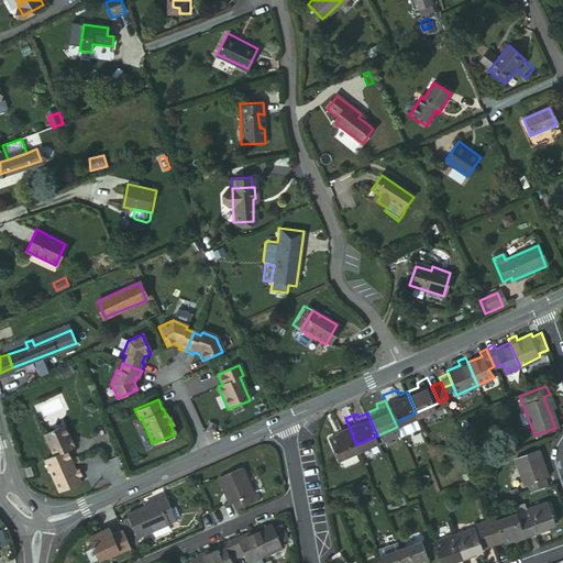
[(419,422),(416,412),(395,422),(397,427),(399,431),(419,422)]
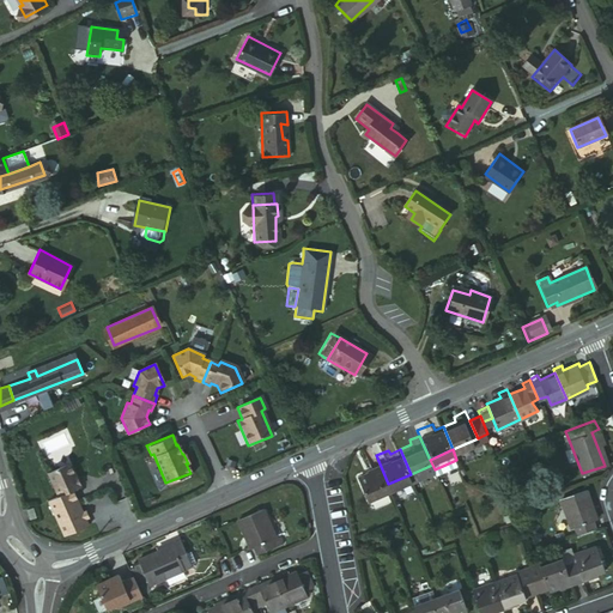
[(370,463),(356,468),(365,492),(388,484),(376,455),(366,460),(370,463)]
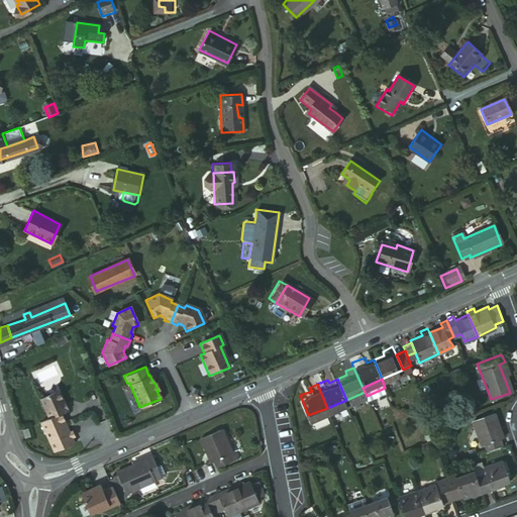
[(70,410),(61,390),(41,398),(49,418),(41,422),(55,451),(76,442),(65,419),(64,420),(62,414),(70,410)]
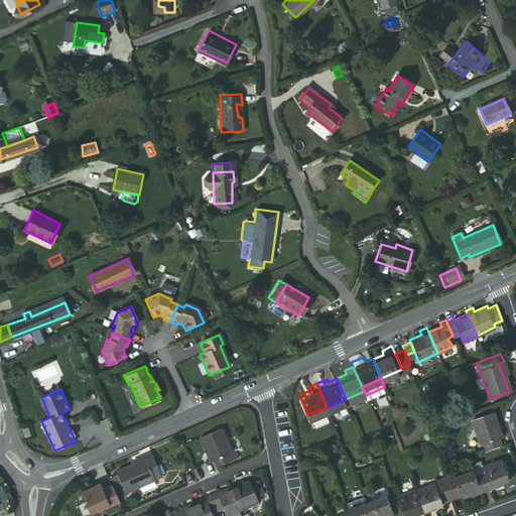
[(482,444),(484,452),(499,445),(496,437),(499,436),(489,412),(468,420),(478,444),(482,444)]
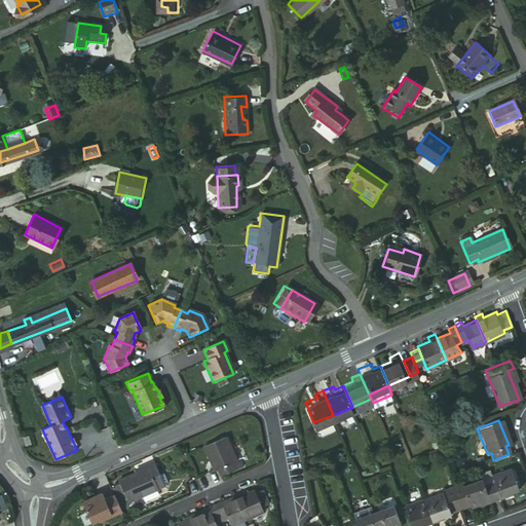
[(235,458),(223,434),(200,444),(212,470),(215,468),(217,467),(221,474),(233,467),(230,460),(235,458)]
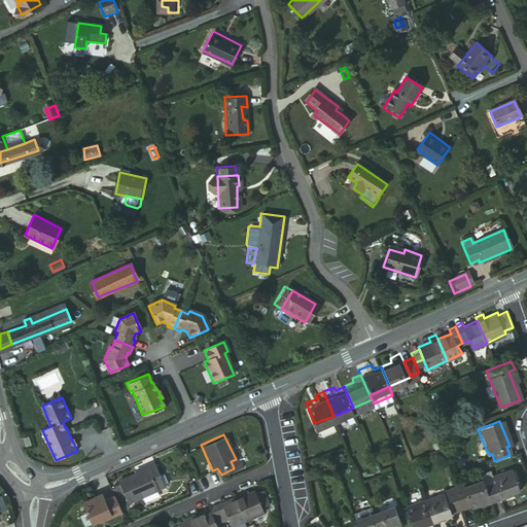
[(128,500),(163,484),(150,459),(144,462),(145,465),(117,479),(128,500)]
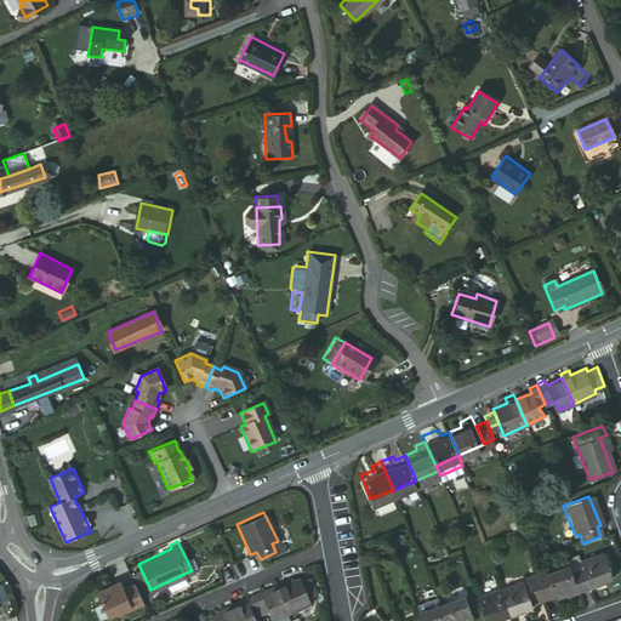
[(568,567),(579,594),(592,590),(591,584),(605,577),(597,557),(568,567)]
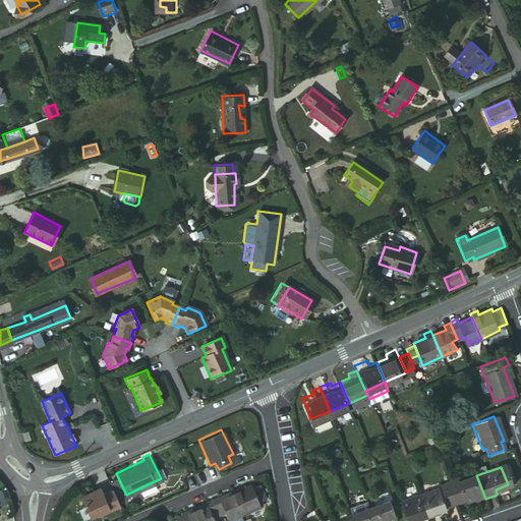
[(471,504),(485,499),(476,475),(452,485),(460,505),(470,501),(471,504)]
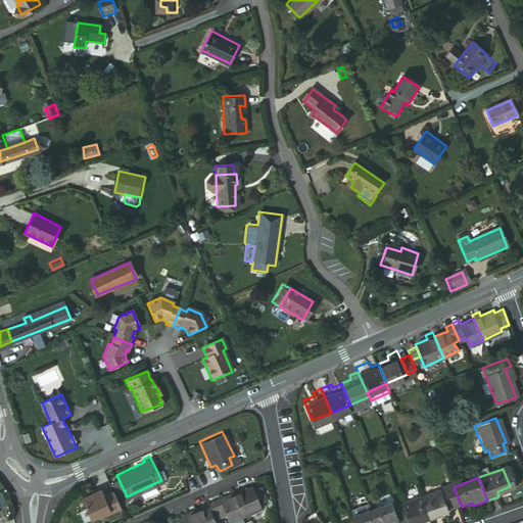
[(257,480),(250,483),(256,497),(264,494),(257,480)]
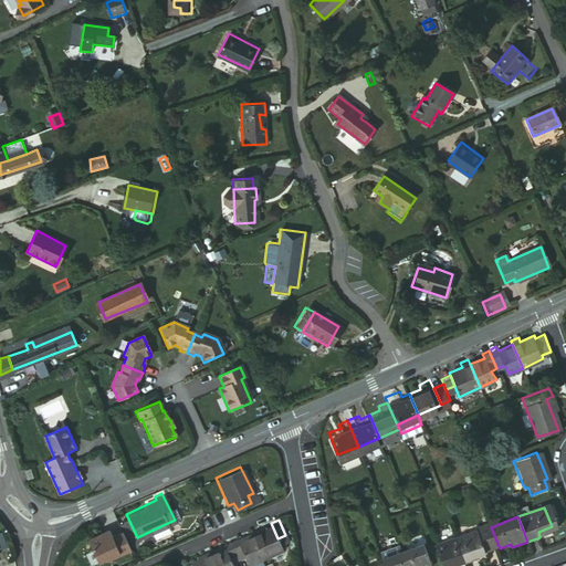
[(248,531),(259,552),(280,543),(278,538),(271,523),(270,521),(255,526),(253,523),(247,526),(248,531)]
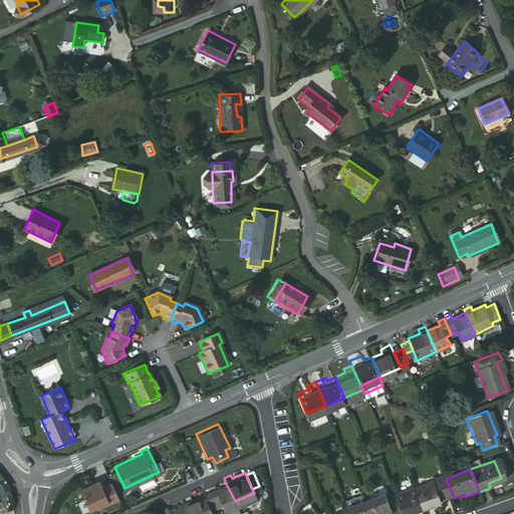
[(224,507),(235,501),(225,482),(213,487),(210,484),(205,487),(213,503),(221,500),(224,507)]
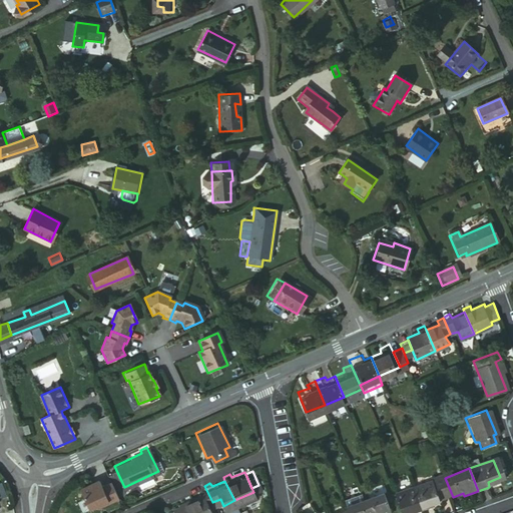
[(434,482),(415,490),(423,512),(433,508),(432,505),(441,502),(434,482)]
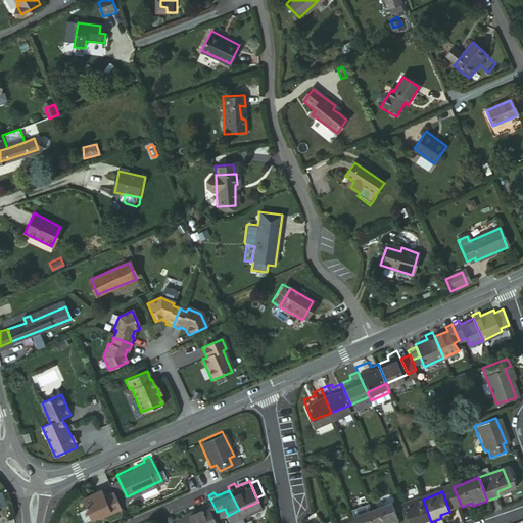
[(120,510),(112,494),(102,498),(100,493),(81,503),(89,520),(100,515),(102,517),(120,510)]
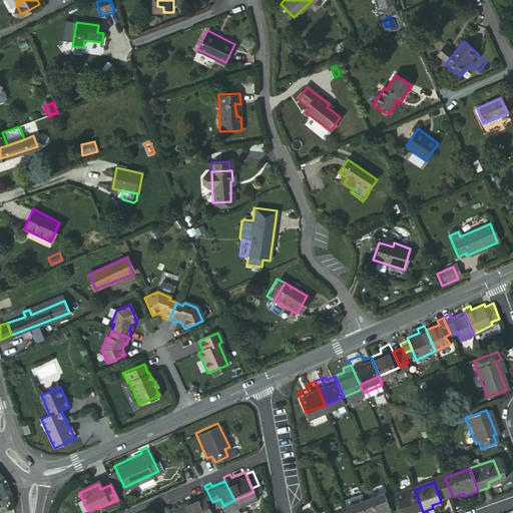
[(206,505),(212,502),(204,486),(199,488),(200,492),(188,498),(195,512),(208,512),(210,512),(206,505)]
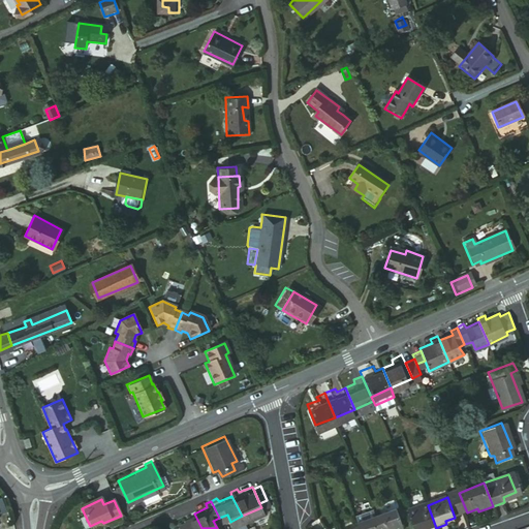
[(385,508),(387,515),(398,511),(395,504),(385,508)]
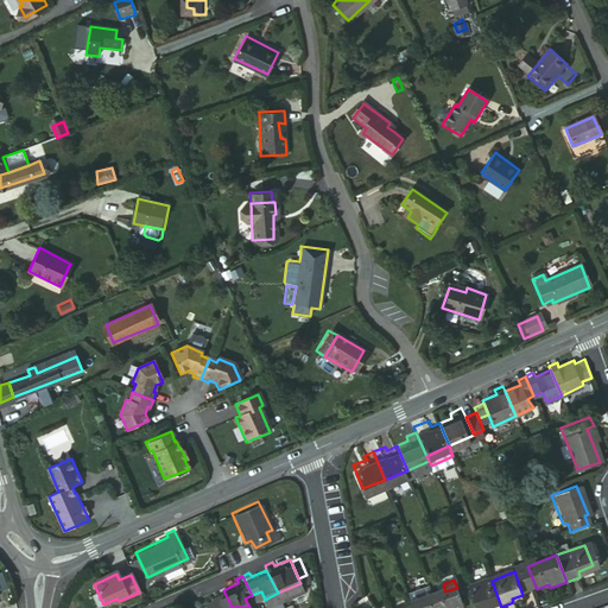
[(496,607),(501,607),(492,581),(470,590),(477,607),(496,607)]
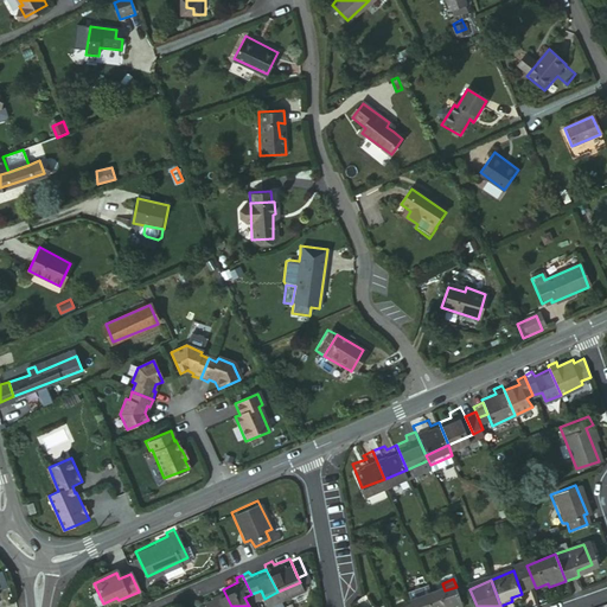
[(231,606),(223,589),(221,586),(212,589),(213,594),(202,599),(205,605),(205,606),(231,606)]
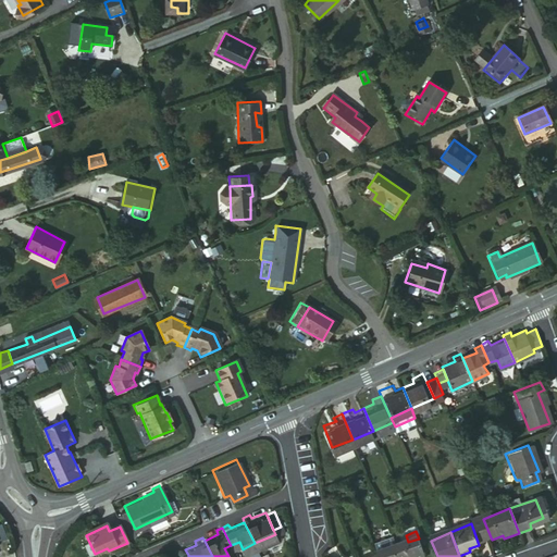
[(397,545),(401,556),(423,556),(425,556),(419,539),(408,542),(397,545)]
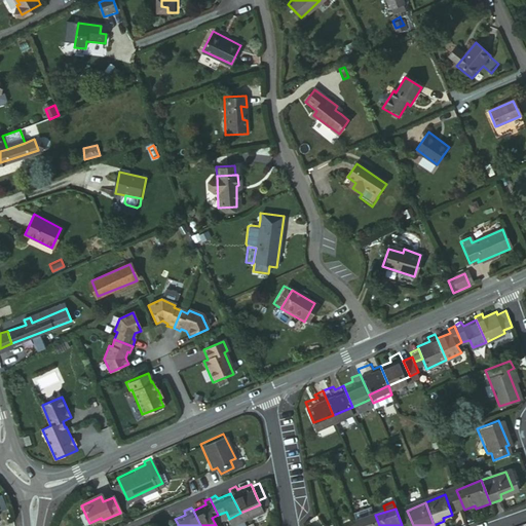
[(353,516),(355,522),(374,516),(372,510),(353,516)]
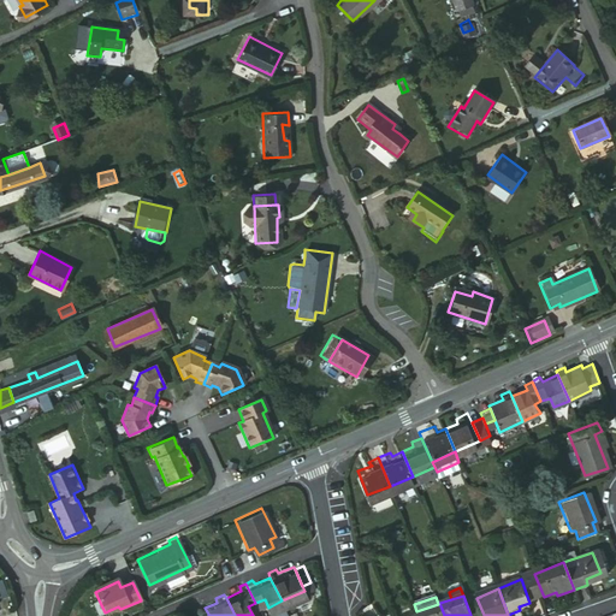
[(444,615),(439,603),(438,604),(416,611),(415,611),(416,615),(444,615)]
